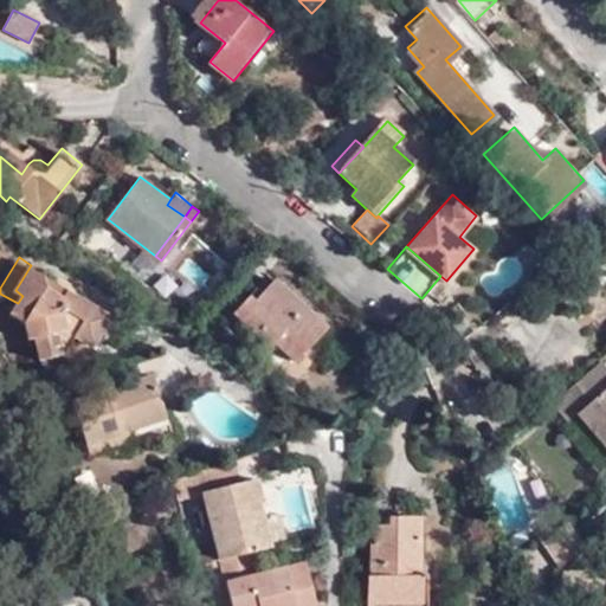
[(31,265),(44,275),(49,269),(34,260),(31,265)]
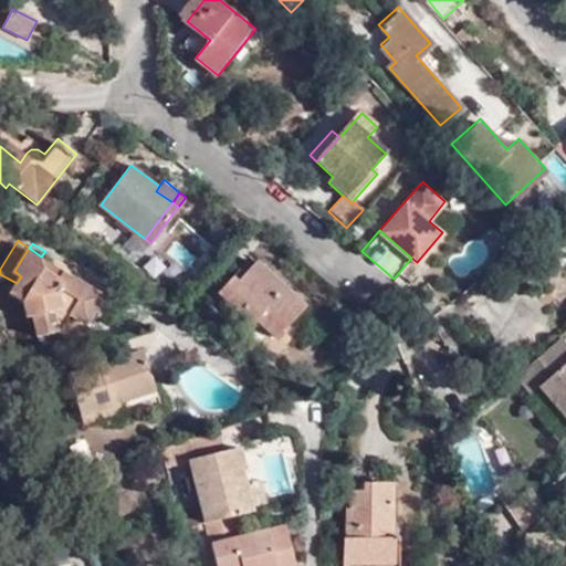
[(107,296),(65,271),(61,279),(43,268),(48,260),(41,257),(29,248),(14,271),(21,276),(17,283),(11,293),(25,301),(29,315),(34,314),(39,335),(61,331),(55,312),(60,306),(72,313),(90,324),(107,296)]
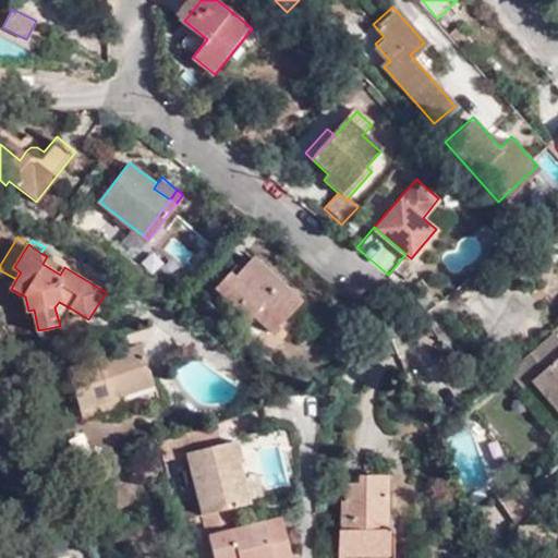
[(252,314),(270,332),(302,300),(255,254),(233,275),(230,270),(216,286),(246,317),(252,314)]
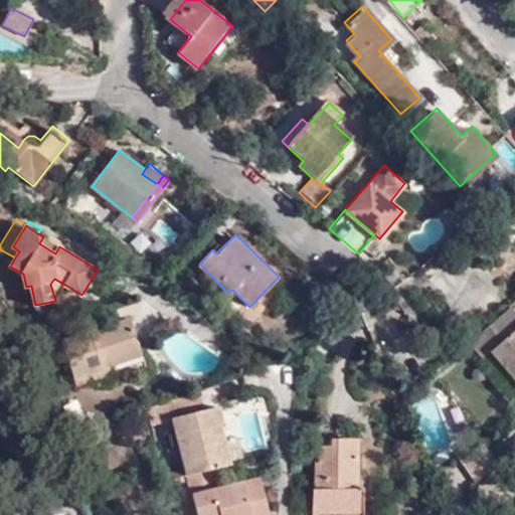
[(55,253),(59,246),(43,236),(39,243),(55,253)]
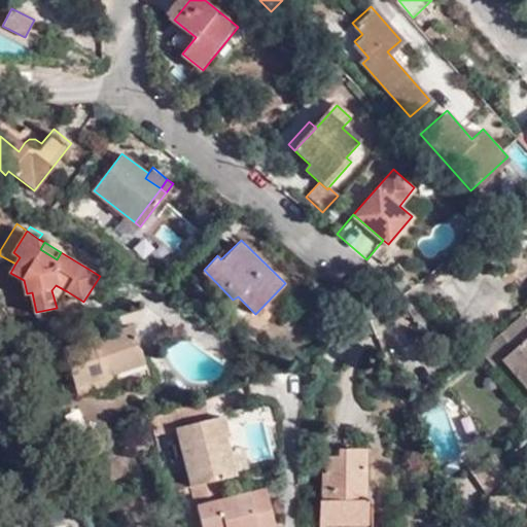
[(407,280),(396,270),(390,275),(400,285),(407,280)]
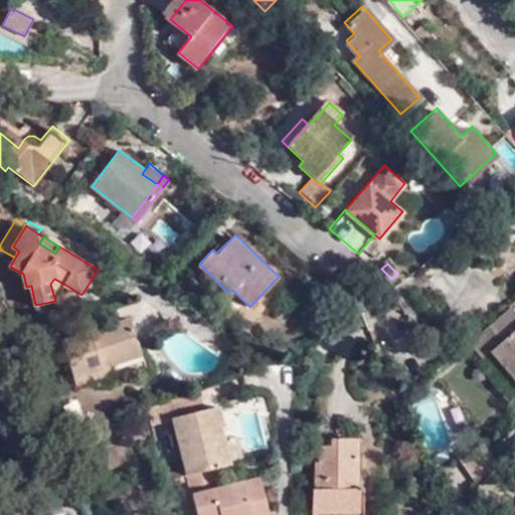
[(55,301),(65,285),(54,279),(50,284),(55,301)]
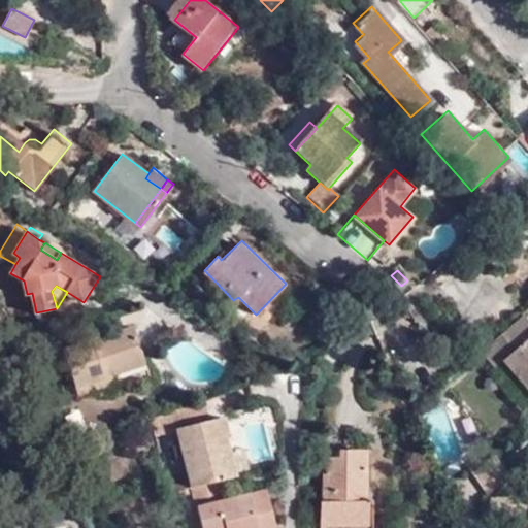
[(527,312),(482,353),(495,370),(504,364),(527,390),(527,312)]
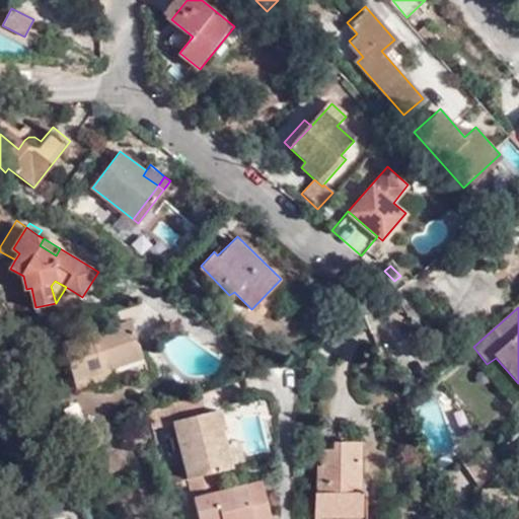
[(64,343),(75,380),(113,369),(145,359),(132,322),(64,343)]
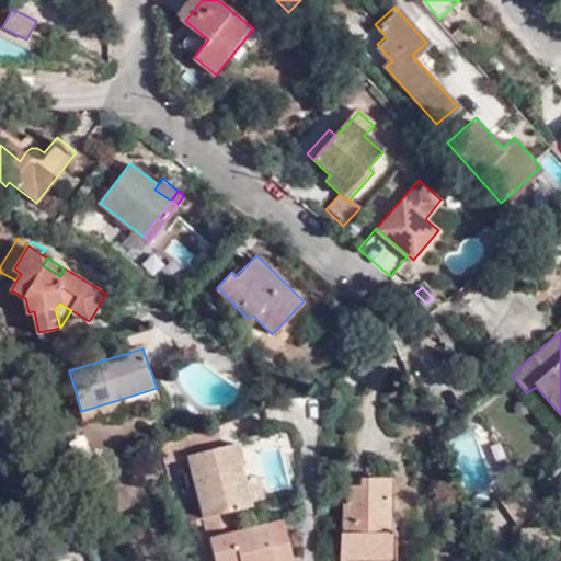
[(122,399),(81,411),(83,422),(125,408),(122,399)]
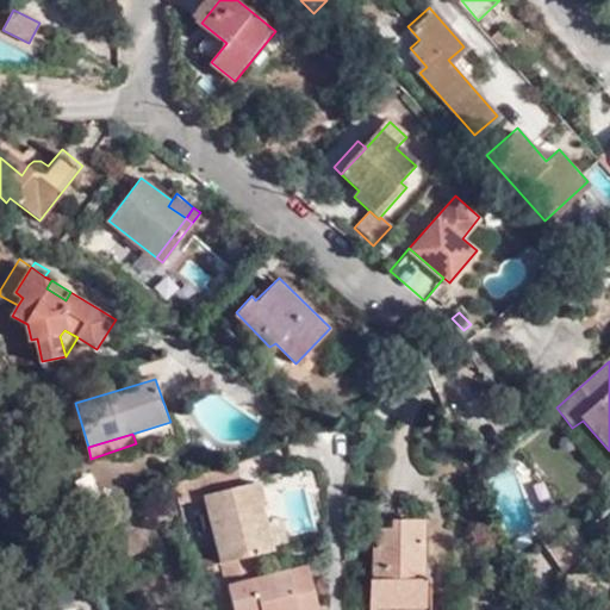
[(238,467),(176,484),(181,505),(205,499),(243,489),(238,467)]
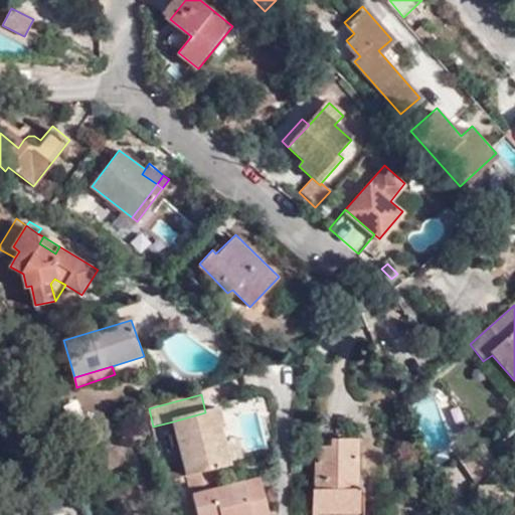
[(219,408),(205,412),(173,421),(192,496),(217,489),(212,470),(229,466),(218,427),(223,425),(219,408)]
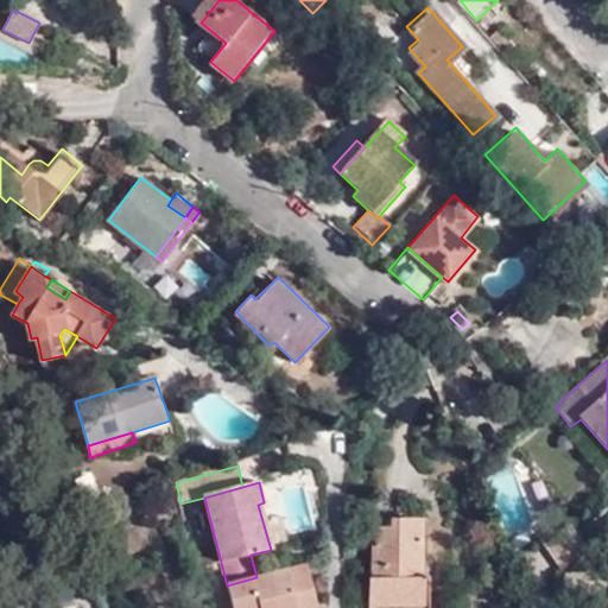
[(368,575),(367,607),(401,607),(403,602),(420,603),(422,574),(416,575),(418,520),(390,520),(390,529),(372,529),(371,575),(368,575)]
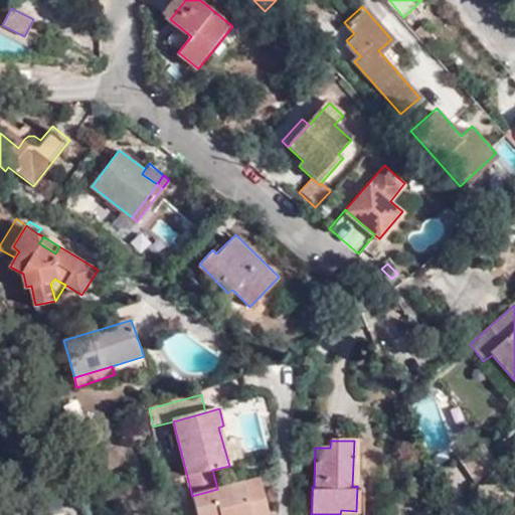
[(497,471),(485,448),(463,461),(474,485),(497,471)]
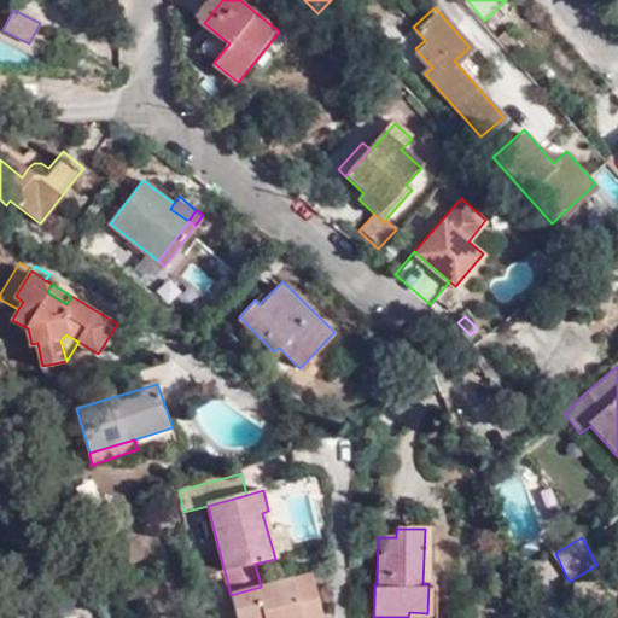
[(221,579),(220,571),(200,576),(203,584),(221,579)]
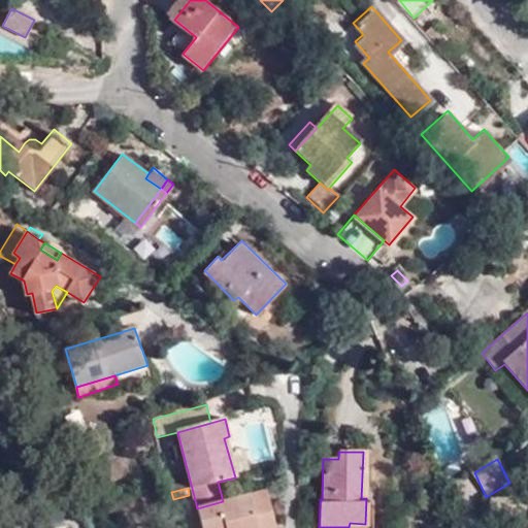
[(275,527),(266,491),(223,501),(227,520),(202,526),(202,527),(275,527)]
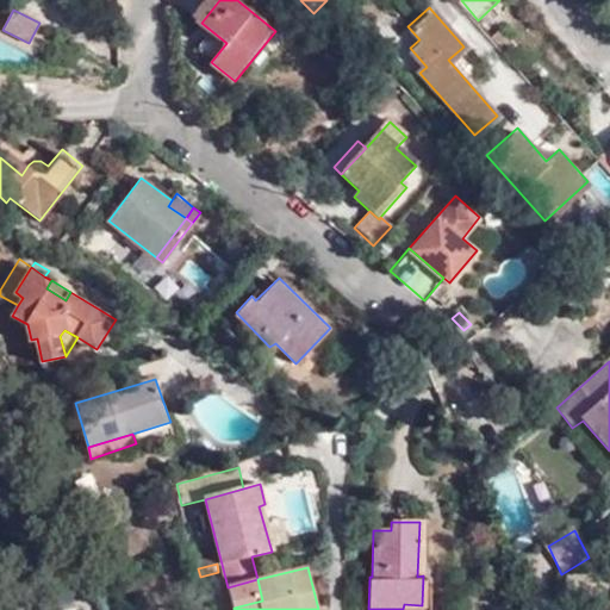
[(262,601),(257,579),(228,587),(234,608),(262,601)]
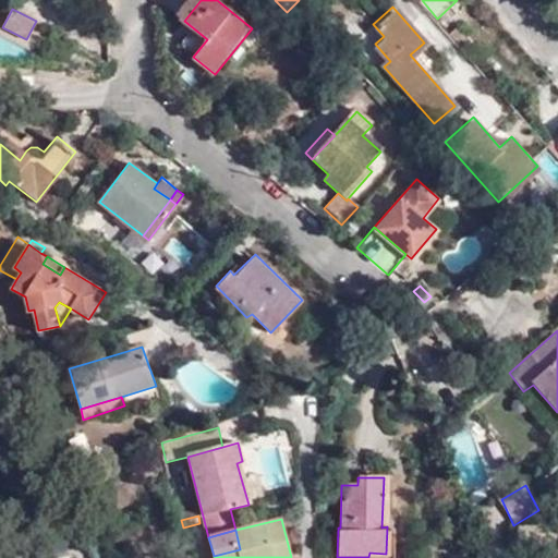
[(185,550),(183,537),(173,540),(176,553),(185,550)]
